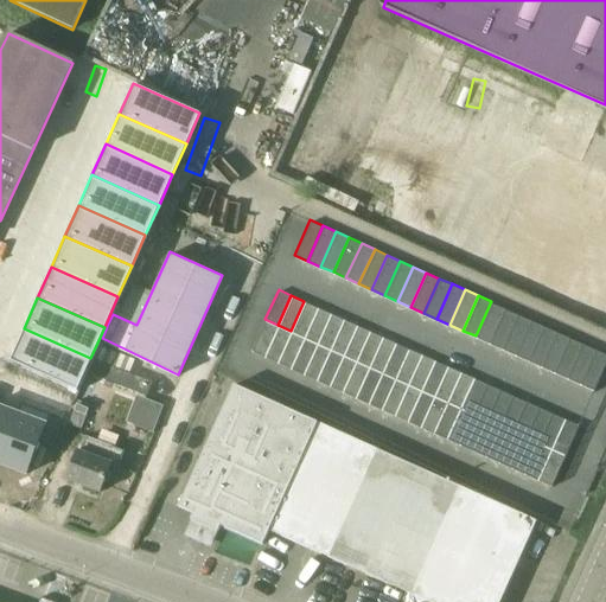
[(304,301),(291,331),(304,337),(317,307),(304,301)]
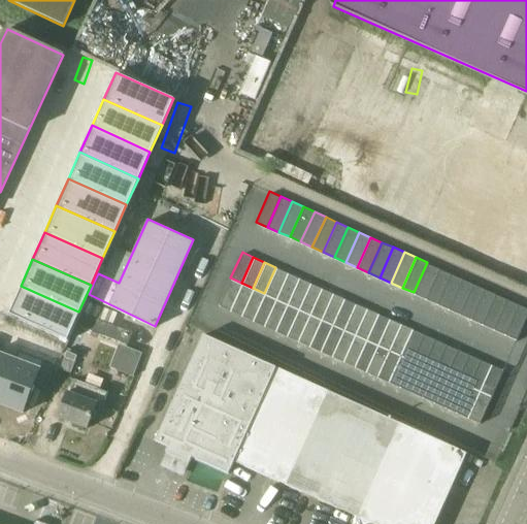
[(427,262),(414,292),(425,297),(438,267),(427,262)]
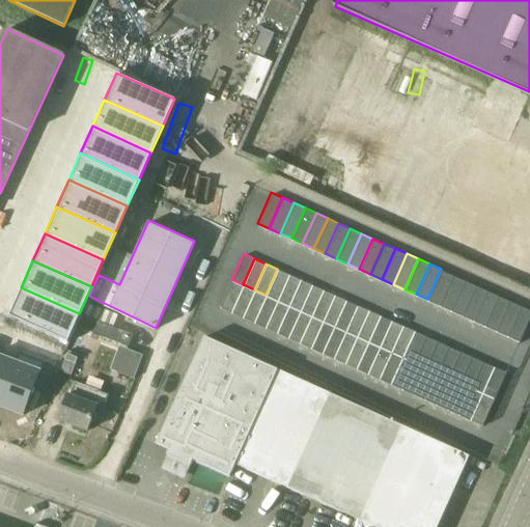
[(277,269),(266,295),(277,300),(288,274),(277,269)]
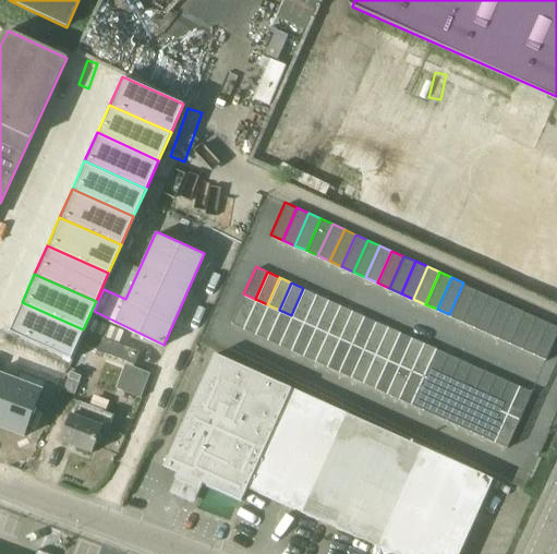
[(463,282),(449,314),(461,320),(475,288),(463,282)]
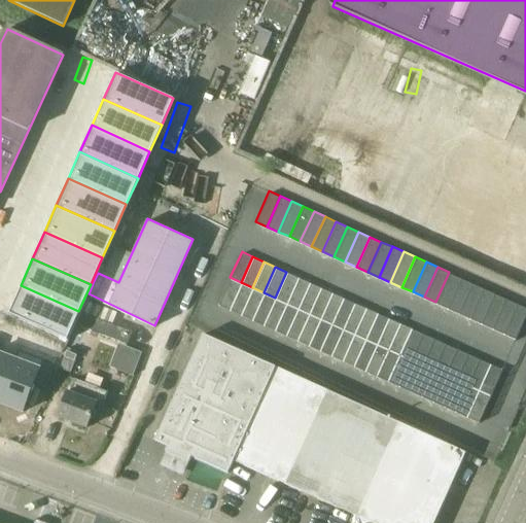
[(286,272),(275,298),(286,303),(297,277),(286,272)]
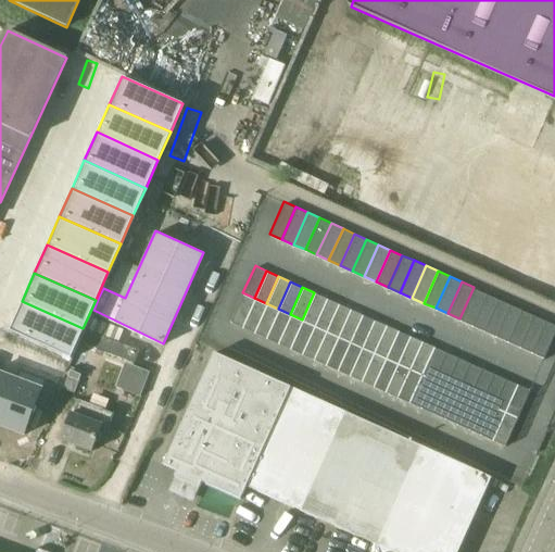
[(474,287),(459,318),(471,324),(486,292),(474,287)]
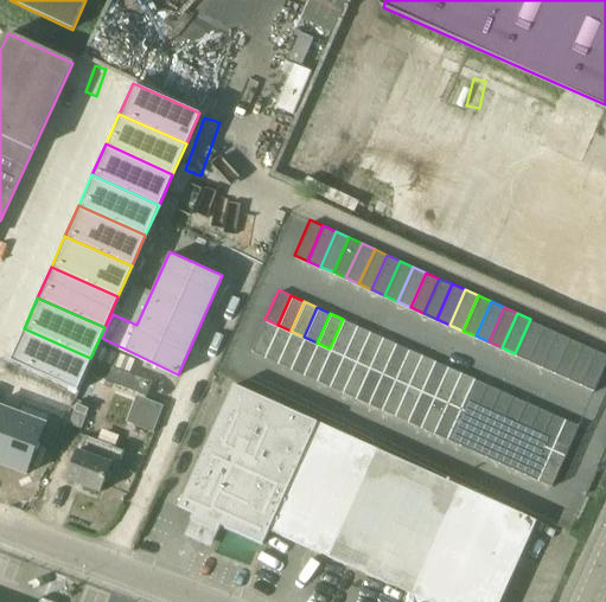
[(265,319),(252,348),(265,354),(278,325),(265,319)]
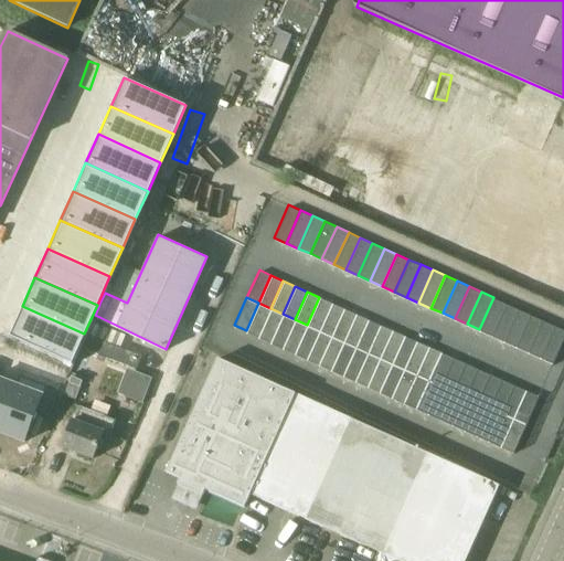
[(319,297),(307,325),(319,330),(331,302),(319,297)]
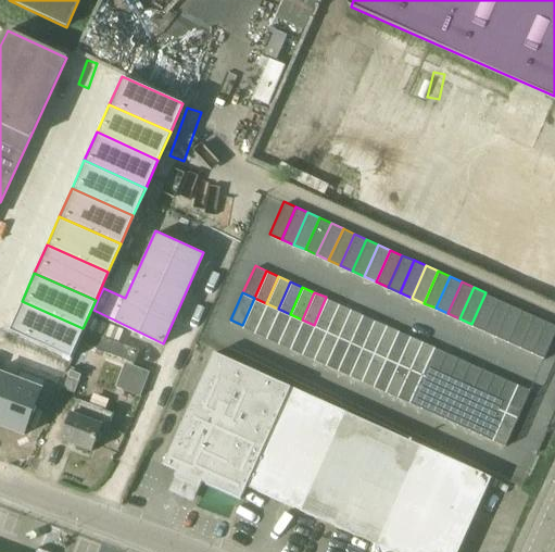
[(486,292),(471,324),(483,329),(497,298),(486,292)]
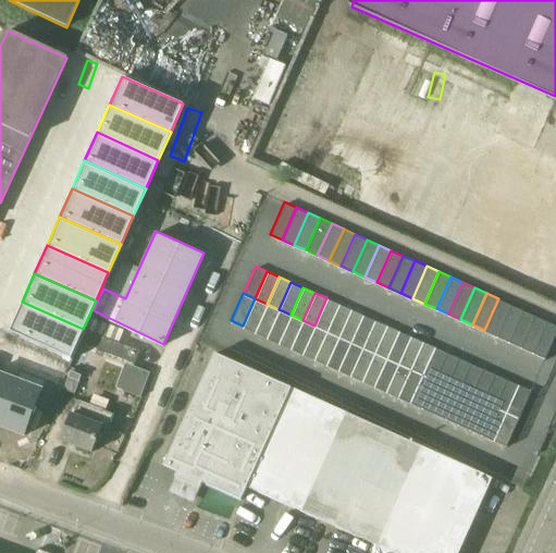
[(326,297),(314,326),(326,331),(338,303),(326,297)]
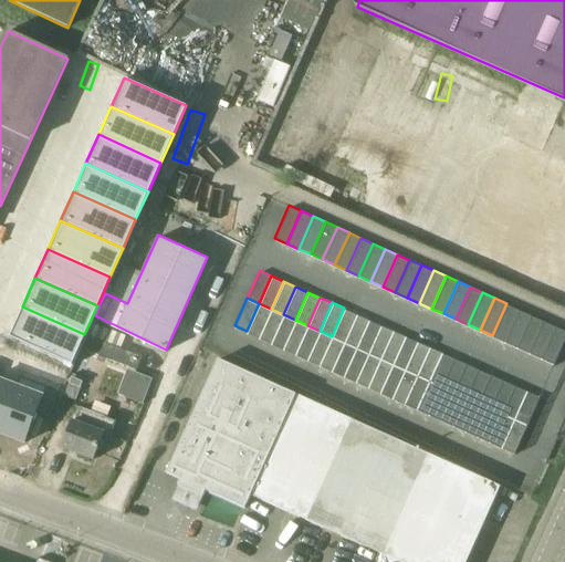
[(259,303),(247,331),(259,336),(271,309),(259,303)]
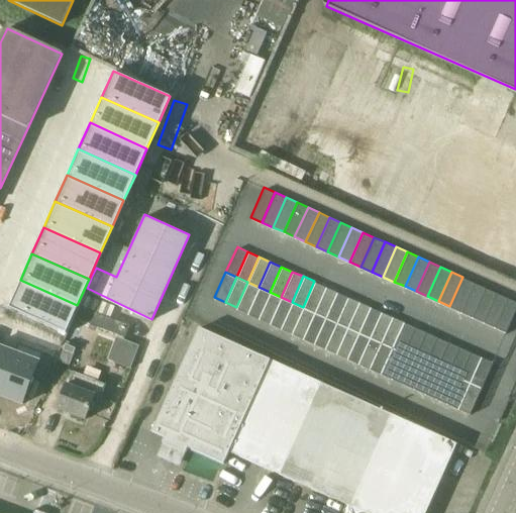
[(462,277),(449,306),(460,311),(474,282),(462,277)]
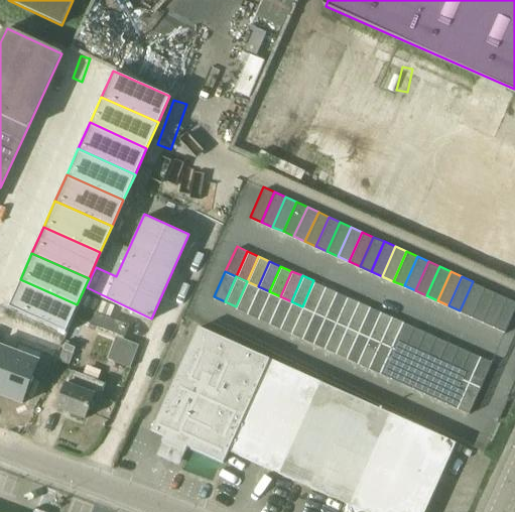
[(20,279),(8,305),(66,331),(77,304),(20,279)]
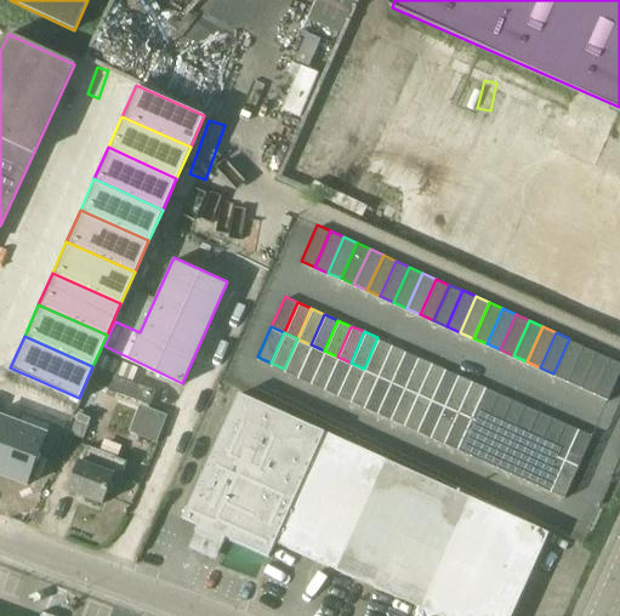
[(377,337),(364,369),(377,375),(391,343),(377,337)]
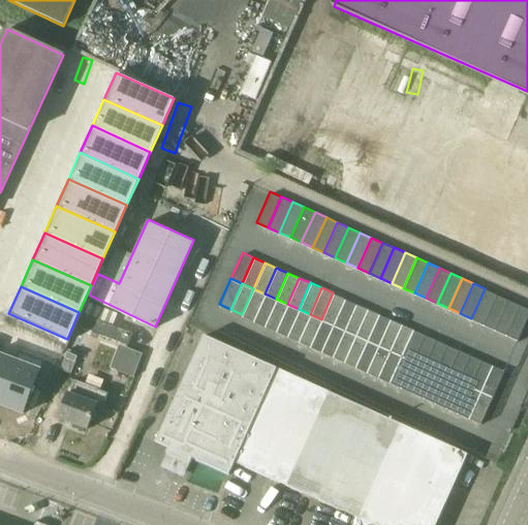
[(253,288),(242,314),(253,319),(265,294),(253,288)]
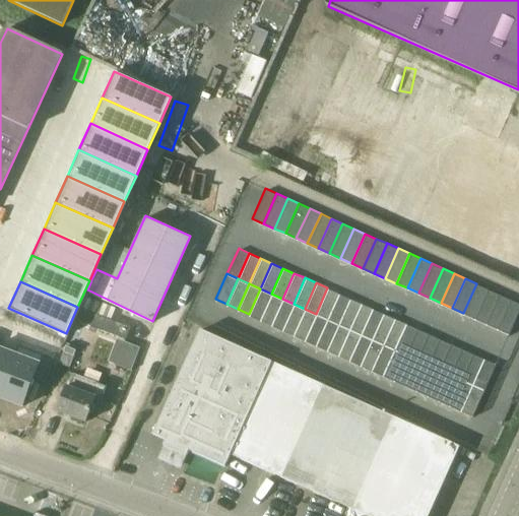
[(476,283),(463,313),(474,318),(488,288),(476,283)]
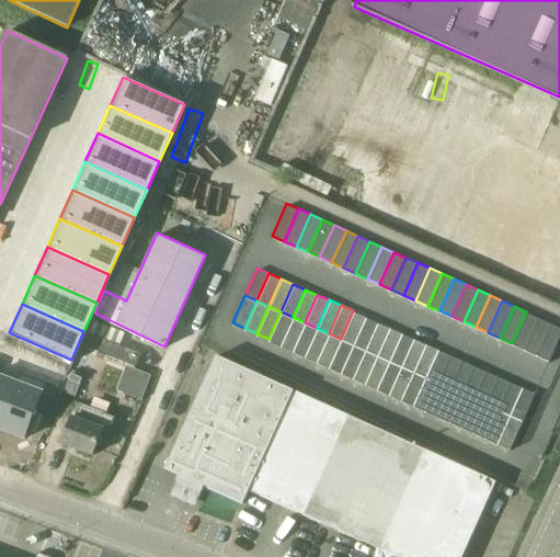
[(353,310),(341,339),(353,343),(365,316),(353,310)]
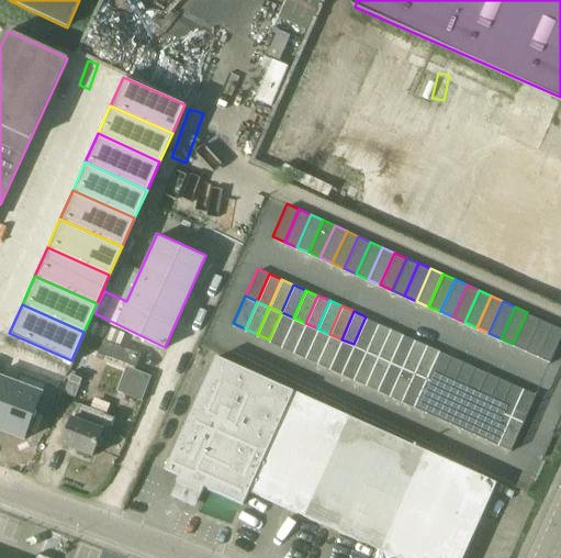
[(281,312),(269,339),(281,345),(293,317),(281,312)]
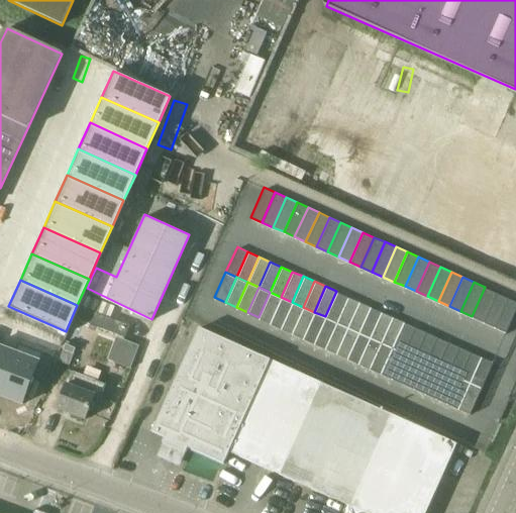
[(485,287),(472,316),(483,321),(496,292),(485,287)]
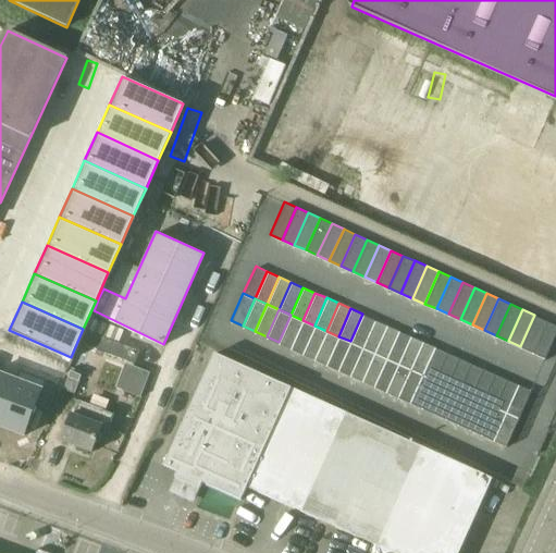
[(362,314),(350,341),(362,346),(374,319),(362,314)]
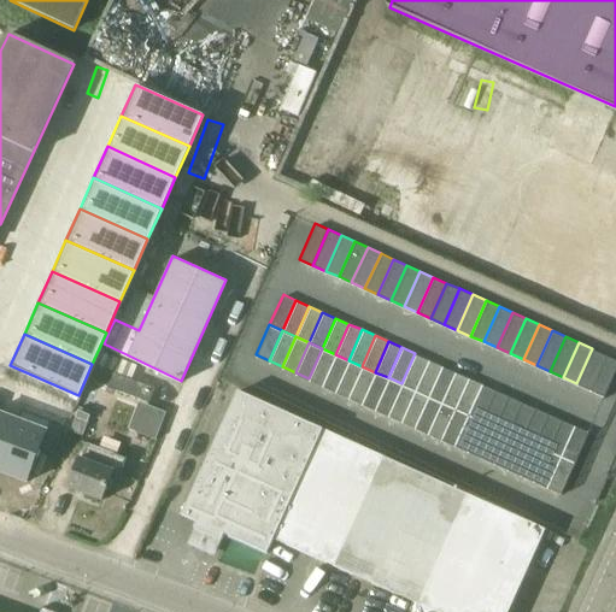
[(322,348),(309,378),(322,384),(335,354),(322,348)]
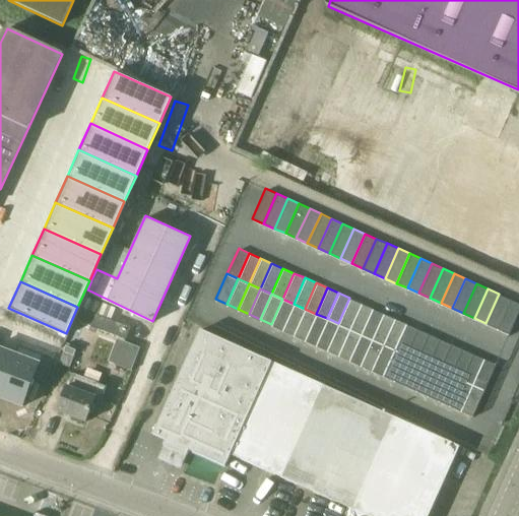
[(499,294),(485,323),(497,328),(510,298),(499,294)]
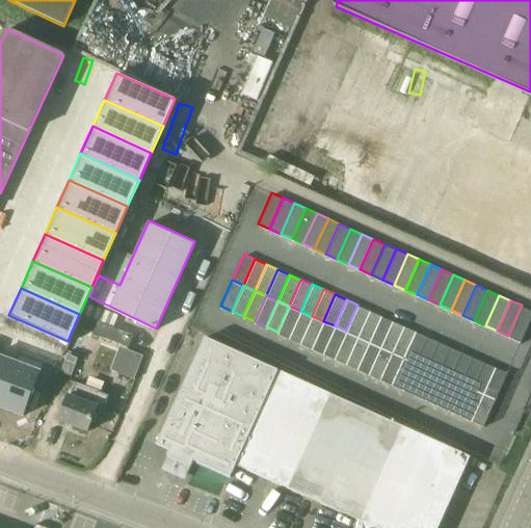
[(88,304),(80,327),(127,345),(132,333),(112,325),(116,313),(88,304)]
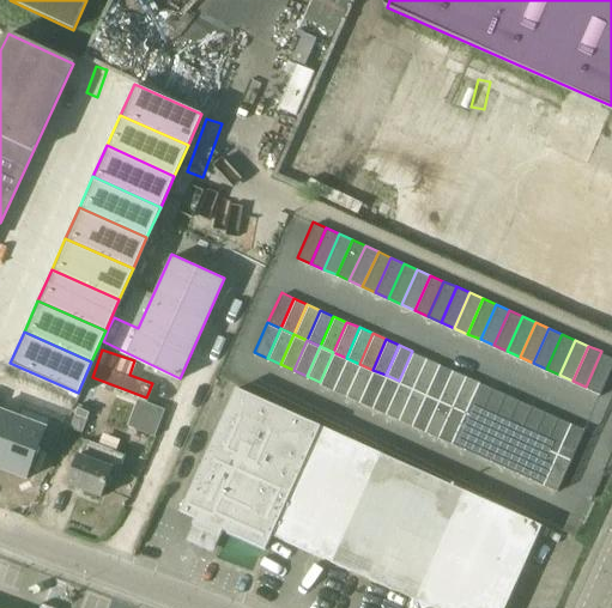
[(412,351),(399,381),(412,387),(425,357),(412,351)]
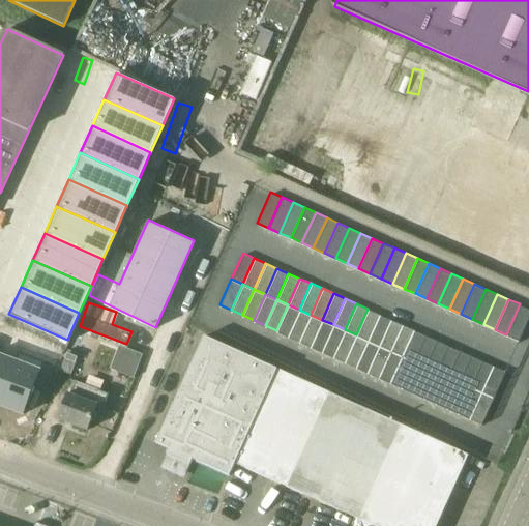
[(528,308),(520,303),(506,334),(518,340),(528,313),(528,308)]
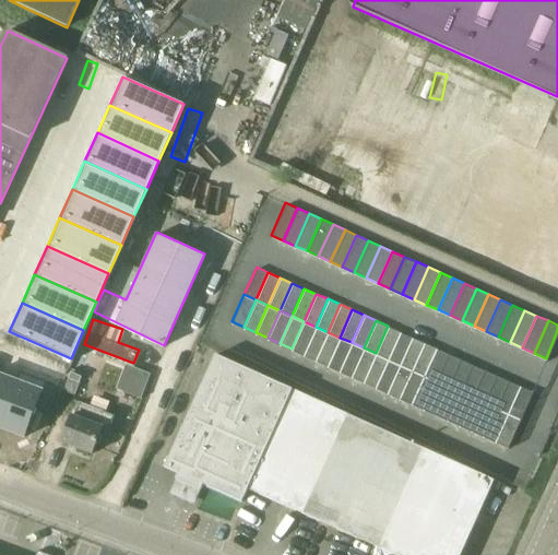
[(304,321),(292,349),(303,354),(316,327),(304,321)]
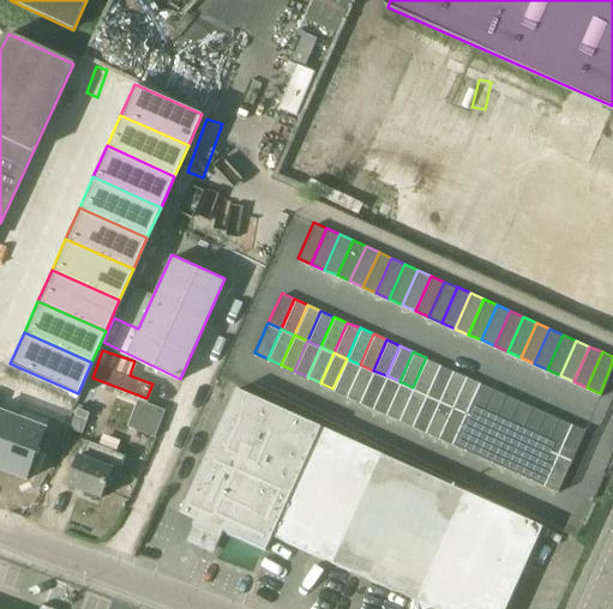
[(426,357),(413,387),(426,393),(439,363),(426,357)]
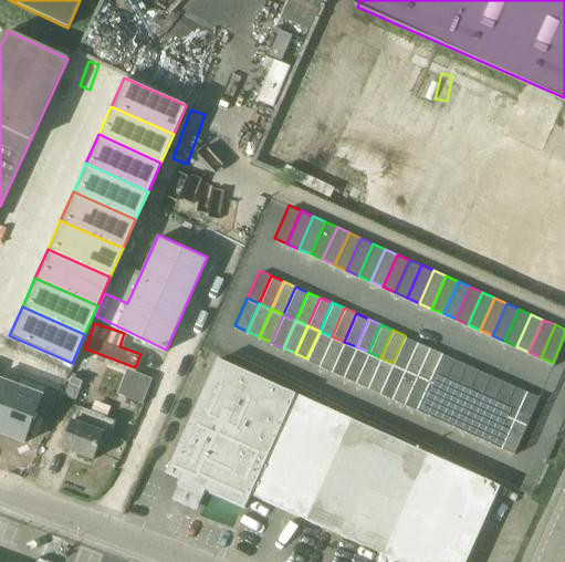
[(320,331),(306,358),(318,364),(332,336),(320,331)]
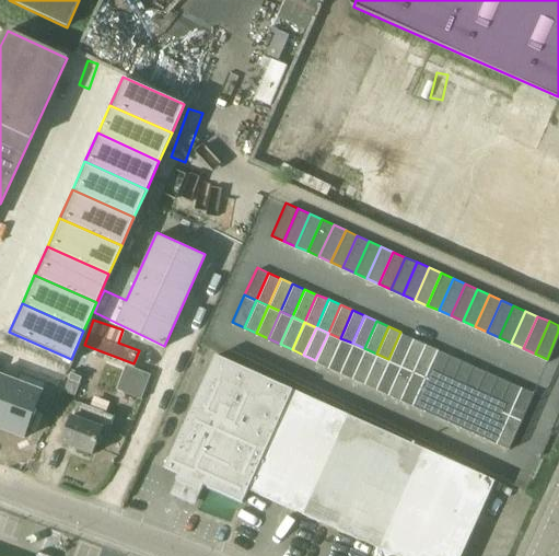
[(400,332),(388,359),(399,365),(412,337),(400,332)]
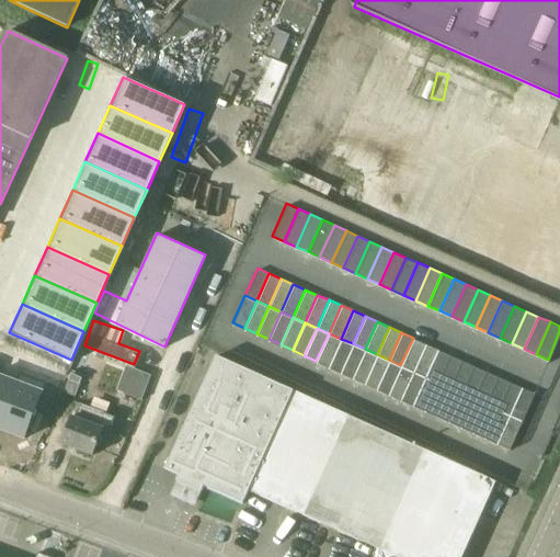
[(329,333),(316,361),(328,366),(341,339),(329,333)]
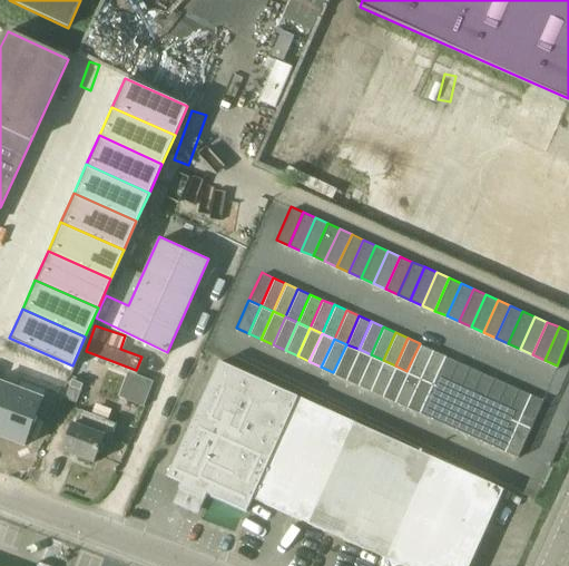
[(420,343),(406,371),(419,377),(432,349),(420,343)]
